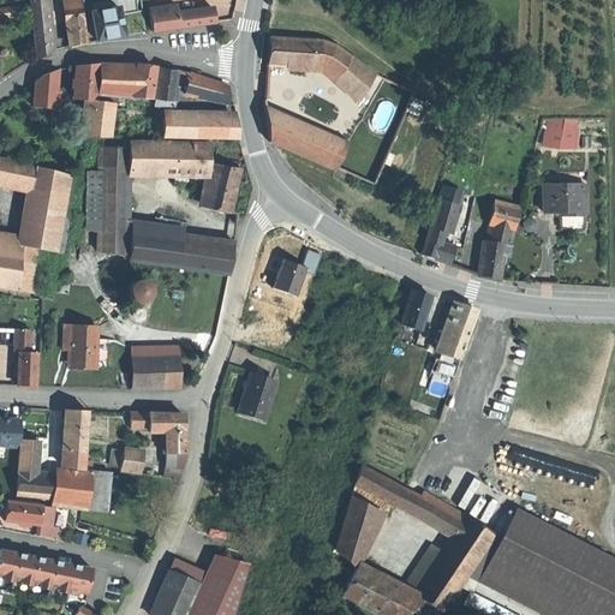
[(43,0),(30,0),(33,16),(46,13),(43,0)]
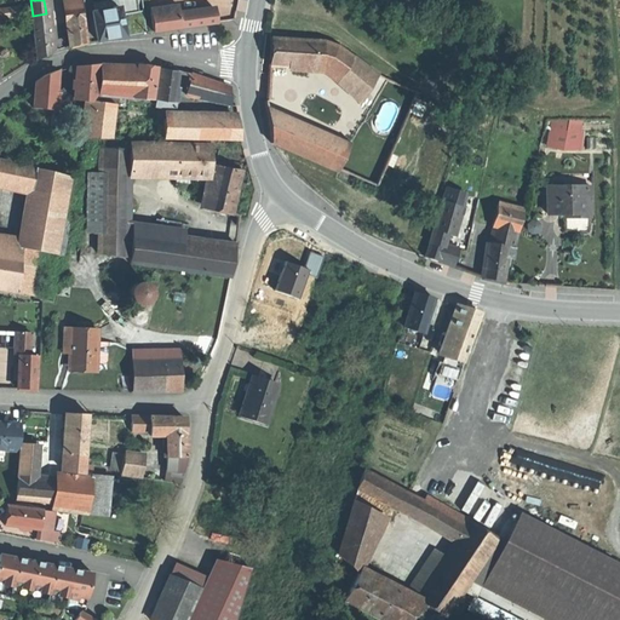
[(81,4),(65,6),(68,24),(84,22),(81,4)]
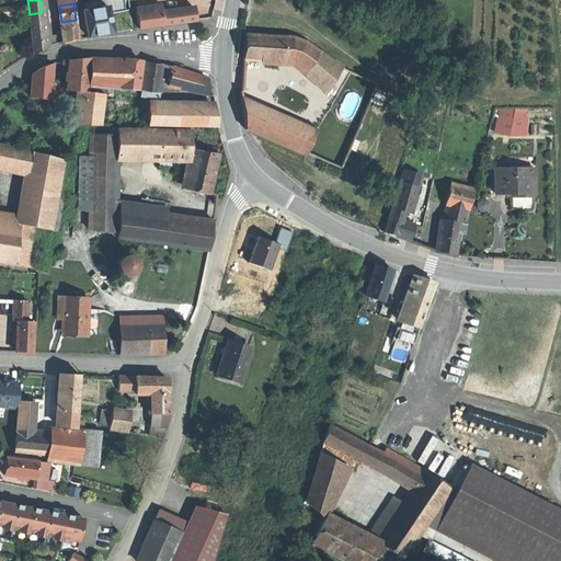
[(27,4),(0,9),(0,18),(27,14),(27,4)]
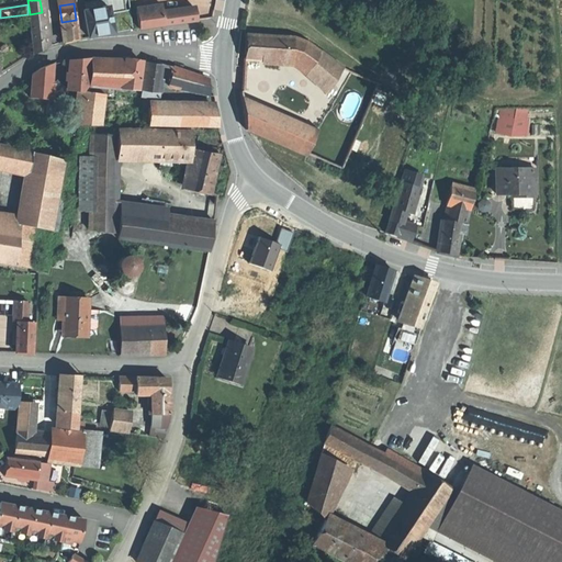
[(138,29),(163,25),(161,13),(160,7),(136,10),(138,29)]
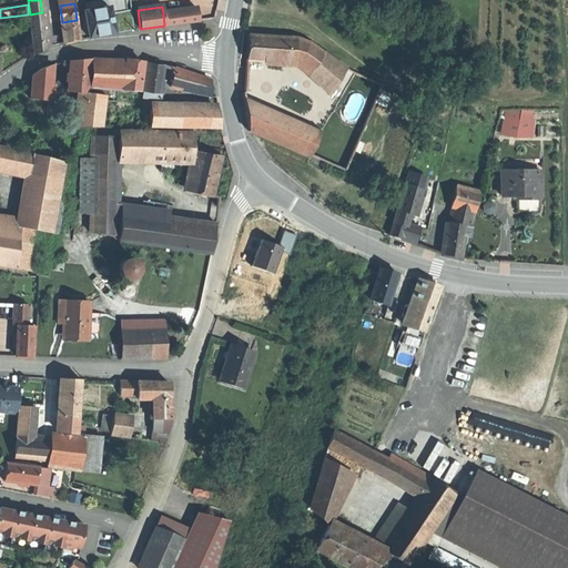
[(109,8),(84,12),(89,38),(101,36),(113,33),(111,21),(110,14),(109,8)]
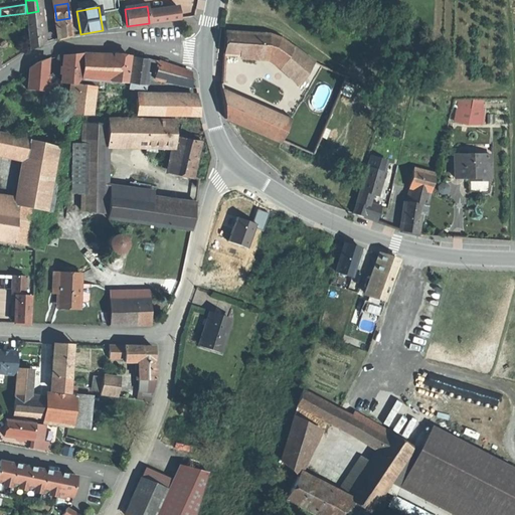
[(177,8),(148,12),(149,23),(179,19),(177,8)]
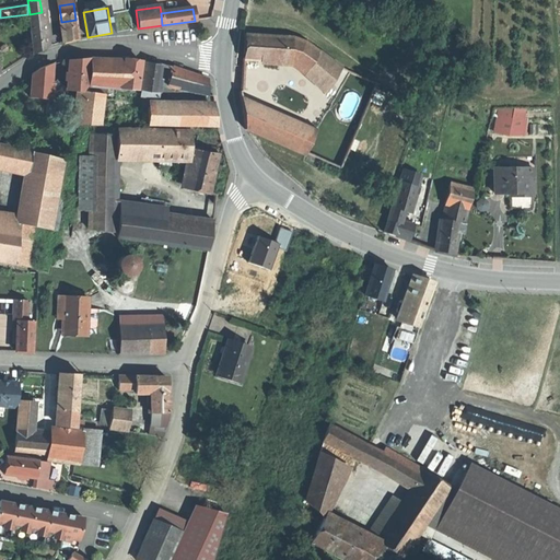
[(108,14),(109,21),(113,21),(114,33),(130,30),(128,10),(108,14)]
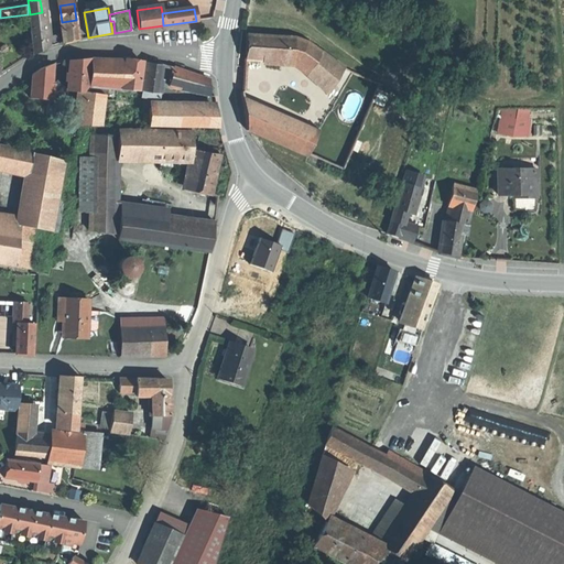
[(42,12),(30,14),(31,33),(43,31),(42,12)]
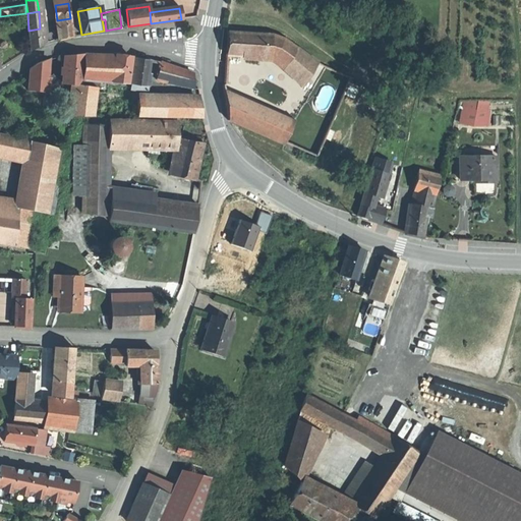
[(70,18),(57,20),(59,40),(65,38),(72,36),(70,18)]
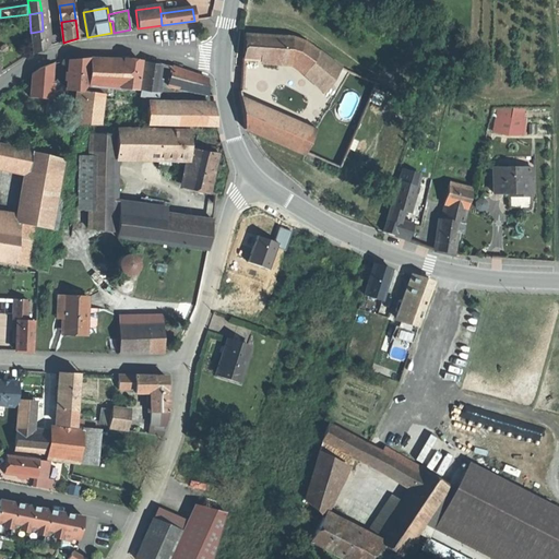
[(43,31),(31,33),(33,54),(39,49),(45,46),(43,31)]
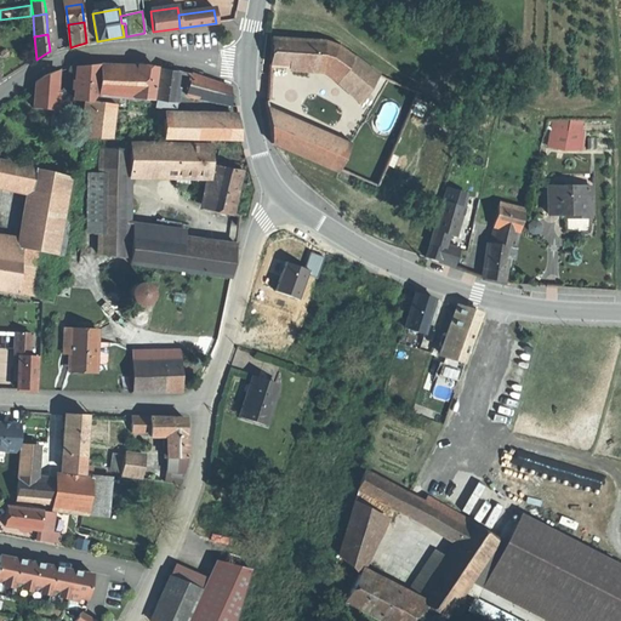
[(325,41),(271,38),(271,52),(269,66),(323,69),(325,41)]
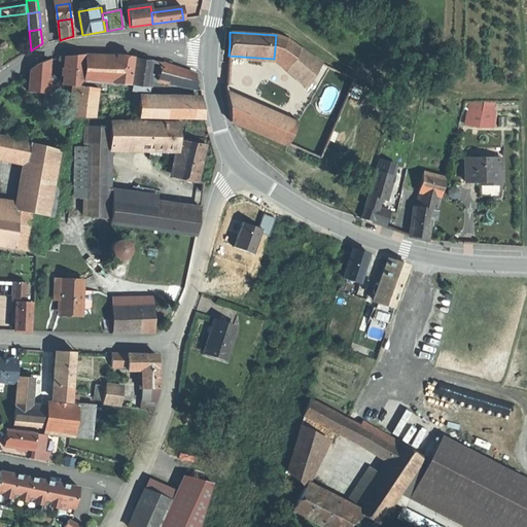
[(276,35),(274,59),(287,68),(301,49),(286,39),(276,35)]
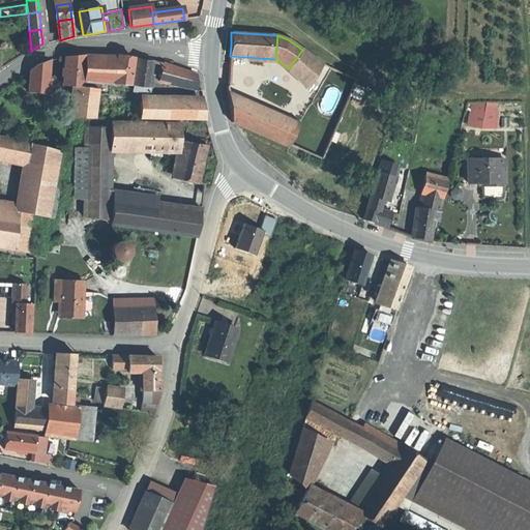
[(302,50),(289,68),(307,89),(323,64),(302,50)]
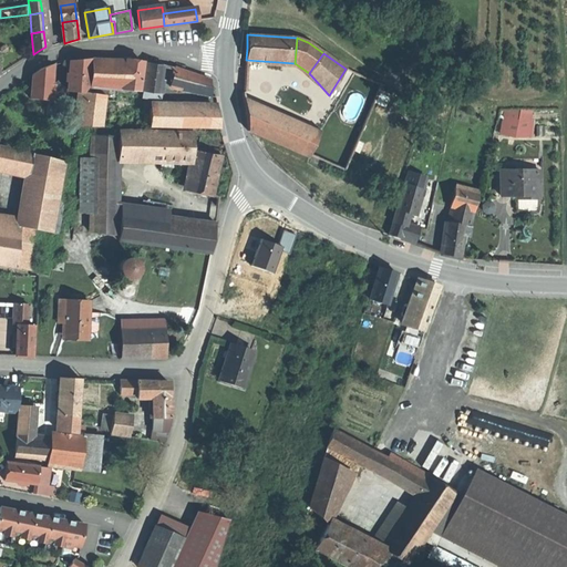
[(79,61),(71,61),(69,92),(86,94),(90,60),(79,61)]
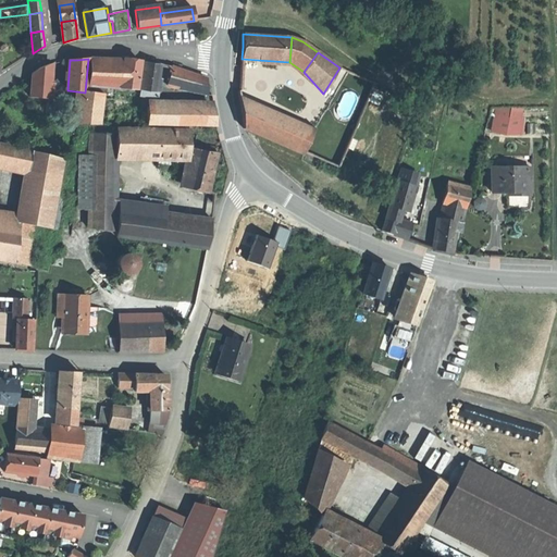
[(109,59),(89,59),(87,87),(103,88),(119,90),(119,88),(123,60),(109,59)]
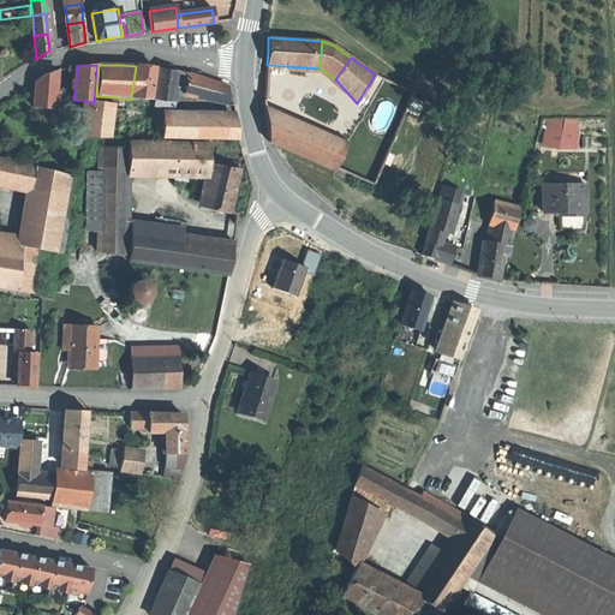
[(155,69),(136,66),(131,97),(150,99),(155,69)]
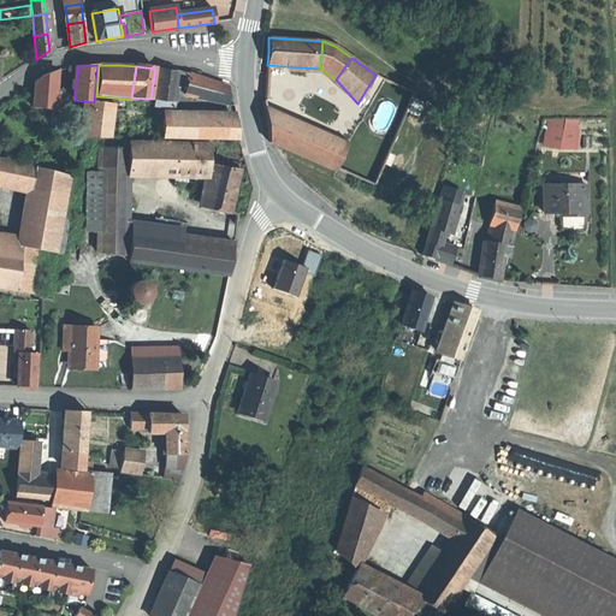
[(177,72),(159,70),(154,100),(161,100),(172,102),(177,72)]
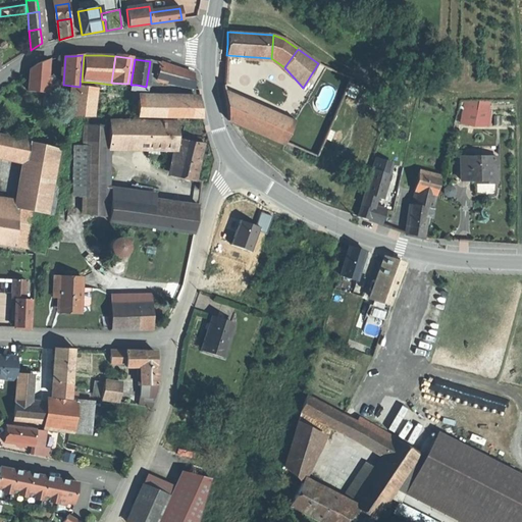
[(38,64),(31,68),(31,69),(46,71),(47,60),(38,64)]
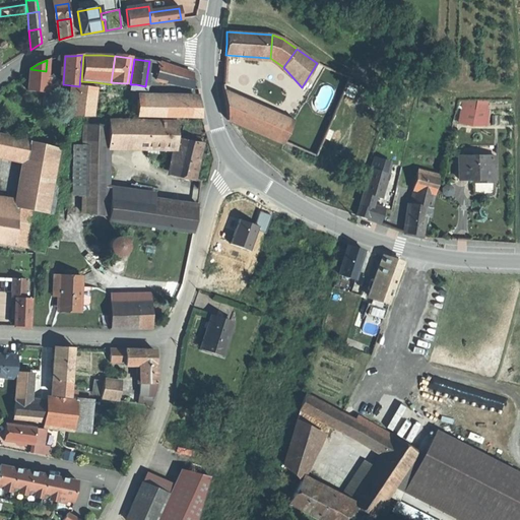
[(172,67),(161,64),(156,81),(166,83),(172,67)]
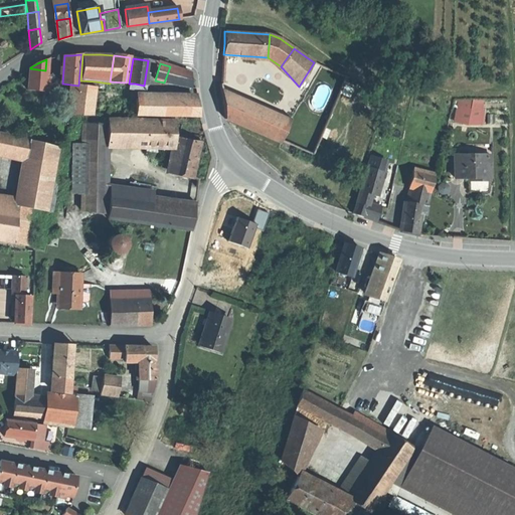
[(179,70),(170,66),(164,82),(190,89),(190,74),(179,70)]
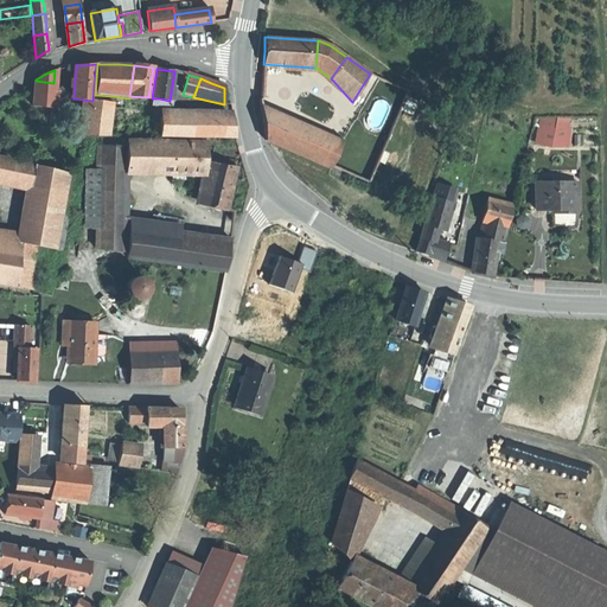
[(53,83),(36,81),(33,106),(50,107),(53,83)]
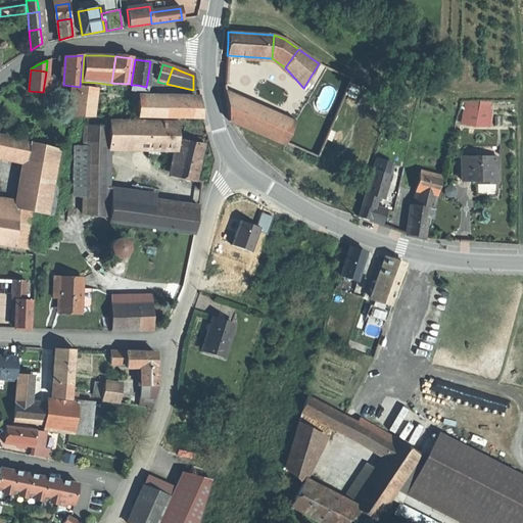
[(97,83),(82,82),(75,117),(93,119),(97,83)]
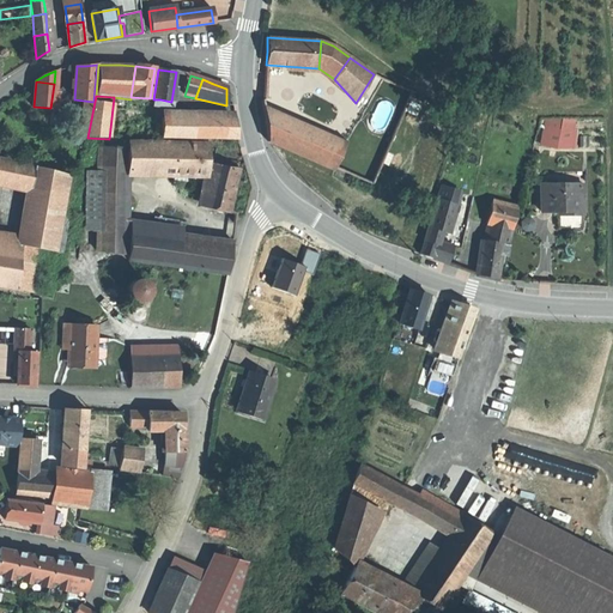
[(344,149),(263,113),(268,143),(333,171),(344,149)]
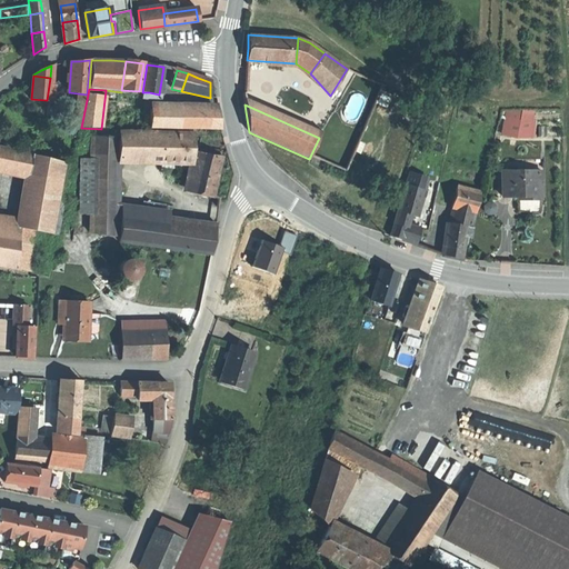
[(179,110),(150,109),(149,128),(179,129),(179,110)]
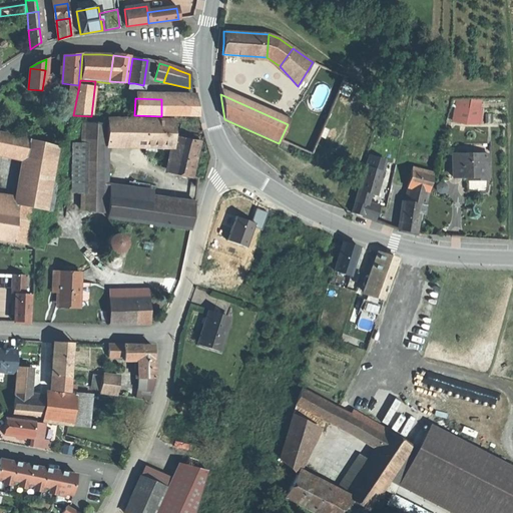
[(196,100),(161,99),(161,116),(198,117),(196,100)]
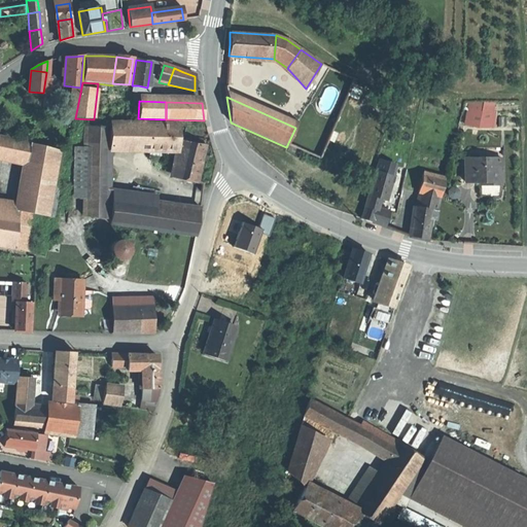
[(481,112),(469,109),(465,127),(477,129),(478,129),(481,112)]
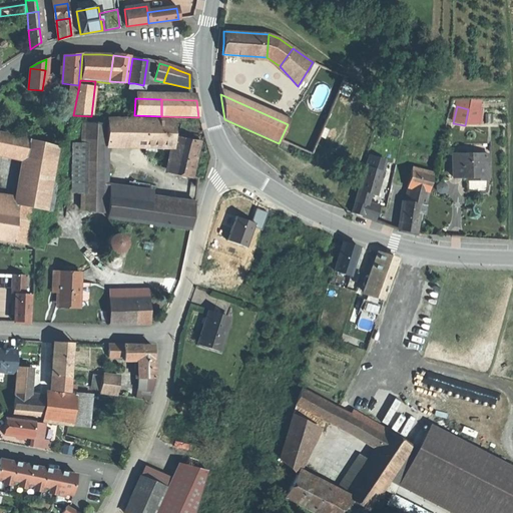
[(479,109),(468,109),(465,125),(476,124),(479,109)]
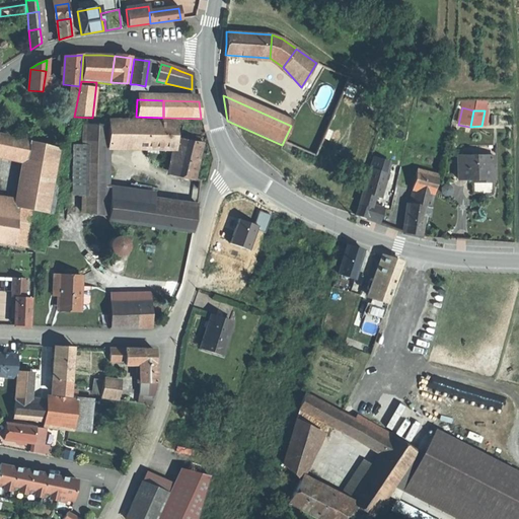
[(175,122),(108,121),(108,125),(108,146),(175,147),(175,122)]
